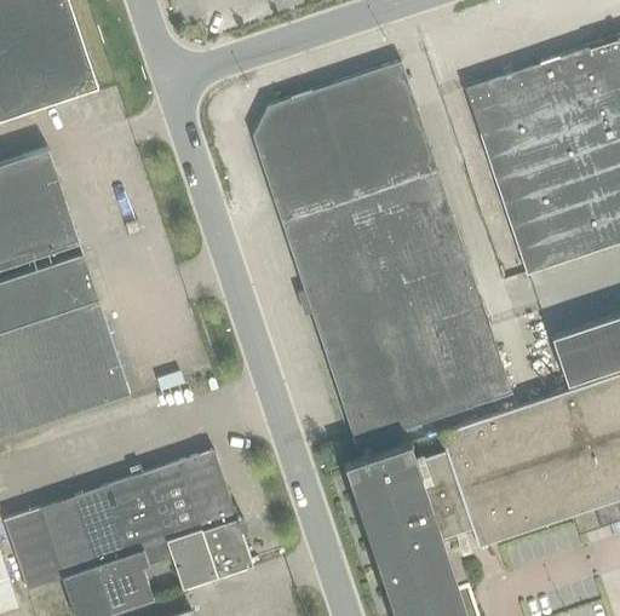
[(0,0),(0,126),(98,95),(67,0),(0,0)]
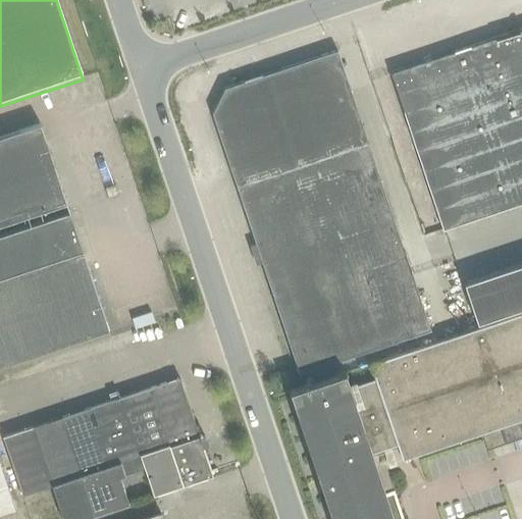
[(412,140),(429,194),(422,196),(427,211),(434,208),(442,232),(521,205),(521,32),(517,34),(516,34),(515,34),(516,35),(508,38),(508,36),(507,37),(502,39),(500,36),(483,41),(485,45),(457,54),(456,50),(447,53),(448,56),(446,56),(447,58),(439,60),(439,59),(438,59),(438,60),(390,75),(412,140)]
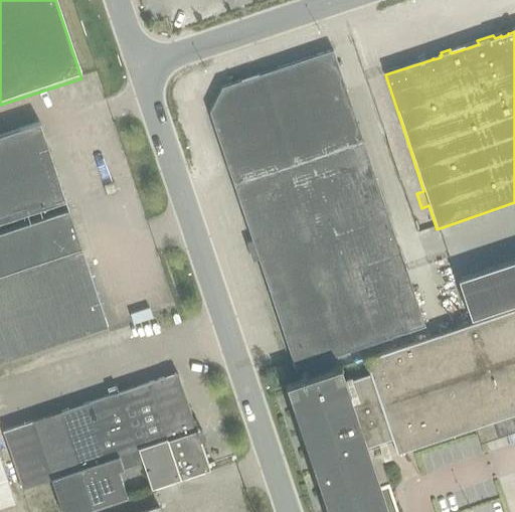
[(208,115),(292,362),(295,372),(424,328),(331,52),(312,58),(220,90),(208,115)]
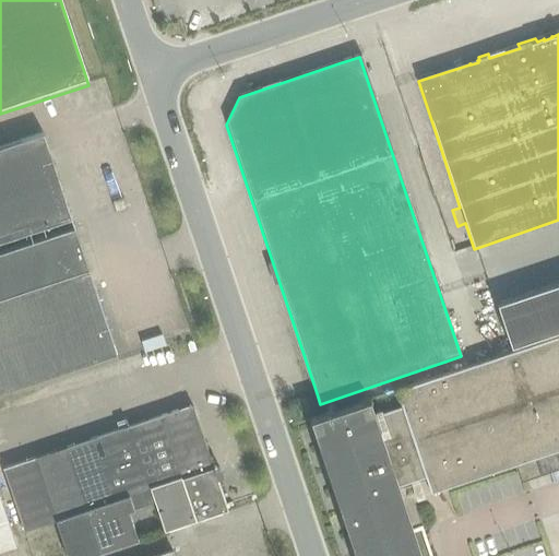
[(1,149),(0,149),(0,244),(15,239),(71,221),(49,155),(47,150),(43,135),(1,149)]
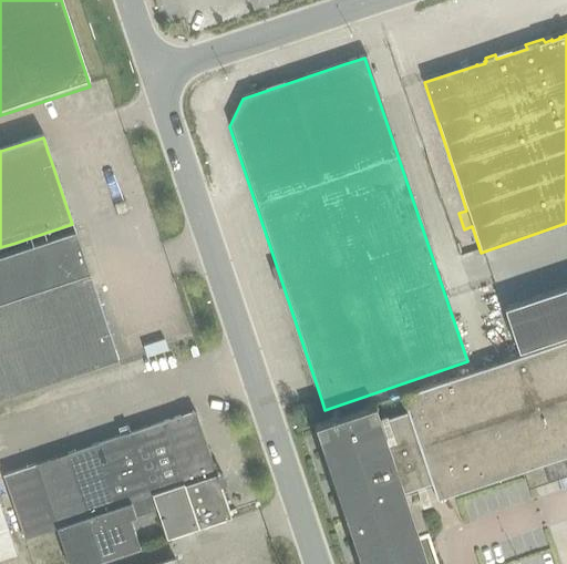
[(114,208),(115,209),(117,218),(129,215),(125,204),(114,208)]
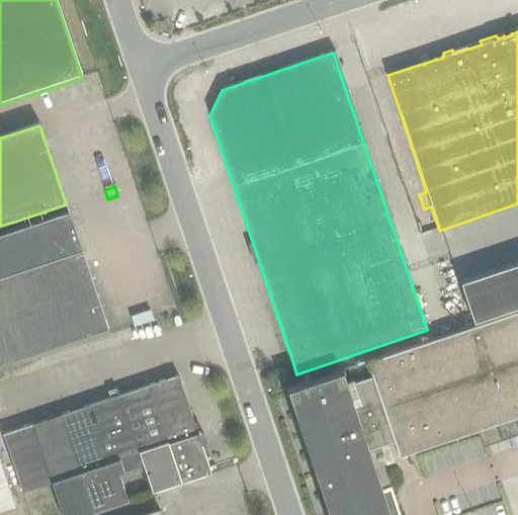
[(0,365),(107,330),(94,289),(87,269),(70,216),(69,212),(18,230),(0,236),(0,365)]
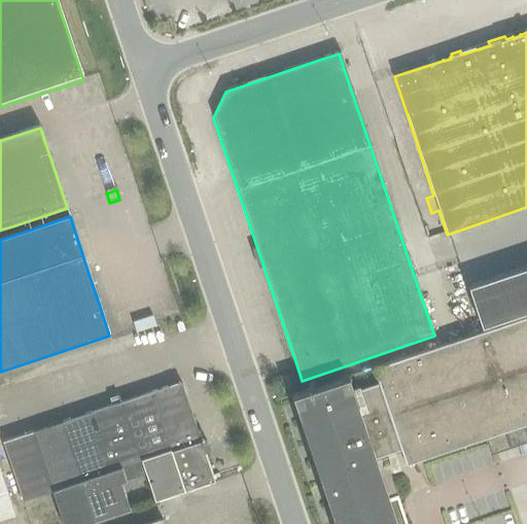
[(526,271),(526,270),(506,277),(520,315),(526,313),(526,271)]
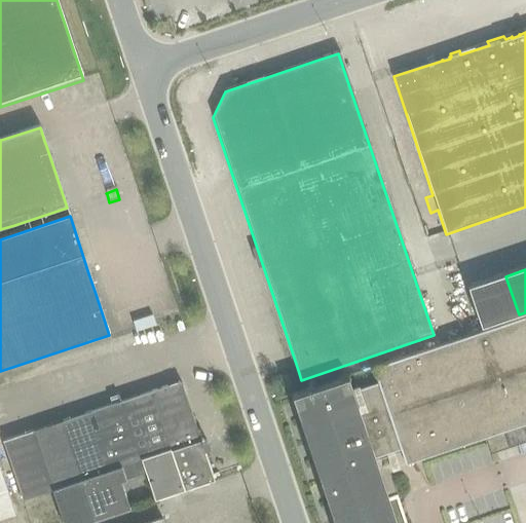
[(505,276),(487,283),(499,322),(519,314),(505,276)]
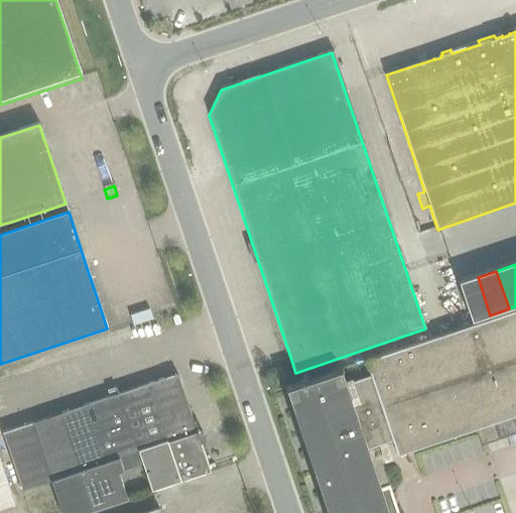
[(478,277),(459,283),(471,322),(490,315),(478,277)]
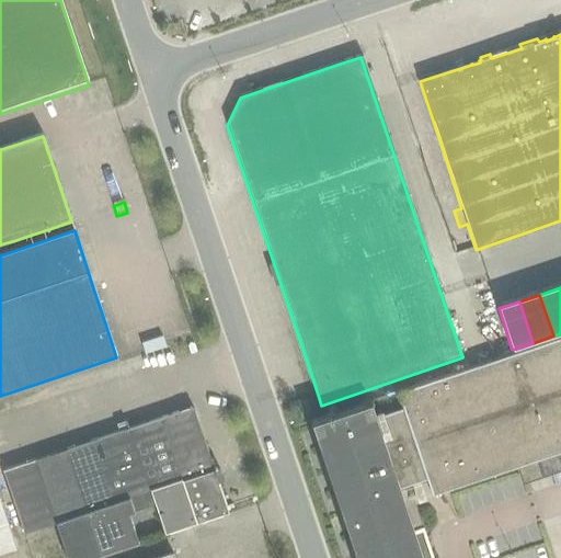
[(369,403),(310,423),(311,425),(355,557),(416,557),(411,539),(410,536),(400,508),(395,492),(425,482),(431,498),(441,494),(556,456),(560,471),(560,470),(560,339),(396,395),(401,410),(371,421),(367,407),(369,406),(369,403)]
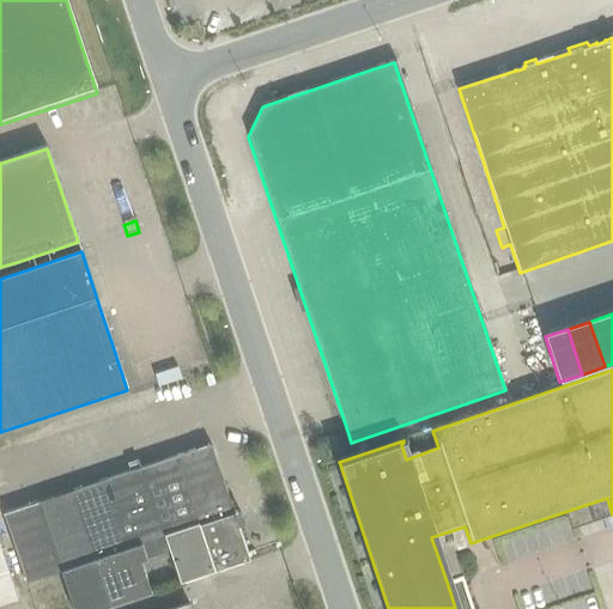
[(211,446),(176,458),(214,572),(249,561),(248,556),(246,552),(237,527),(244,525),(243,519),(241,515),(234,517),(234,515),(211,446)]
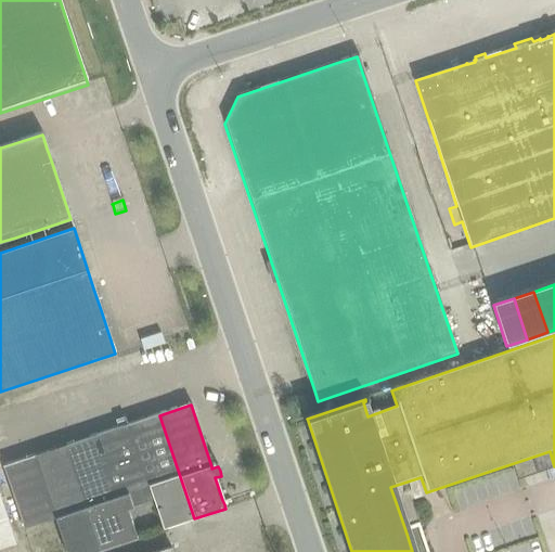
[(153,501),(163,529),(194,518),(159,415),(128,425),(153,501)]
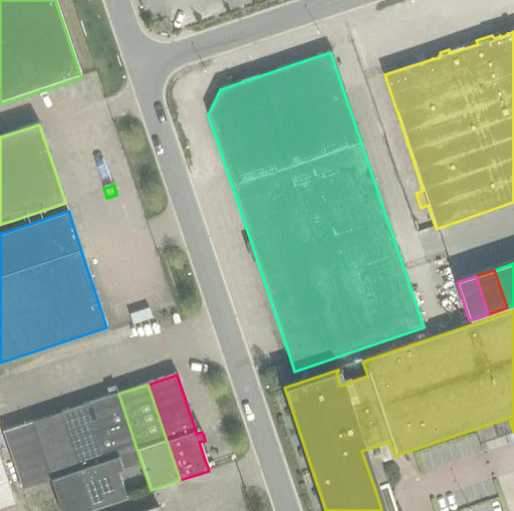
[(93,509),(127,497),(118,472),(142,464),(118,394),(61,414),(93,509)]
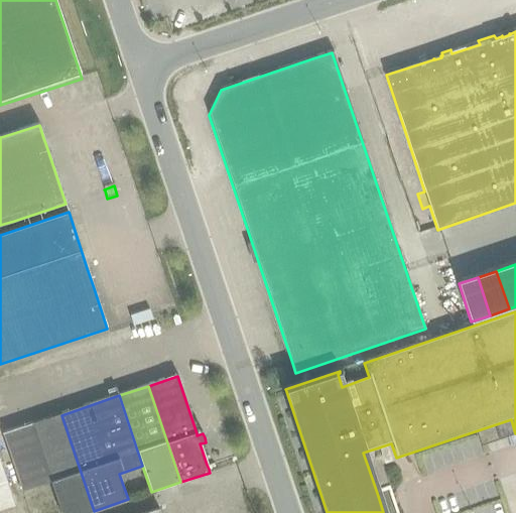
[(90,512),(94,511),(61,415),(32,424),(51,483),(60,512),(90,512)]
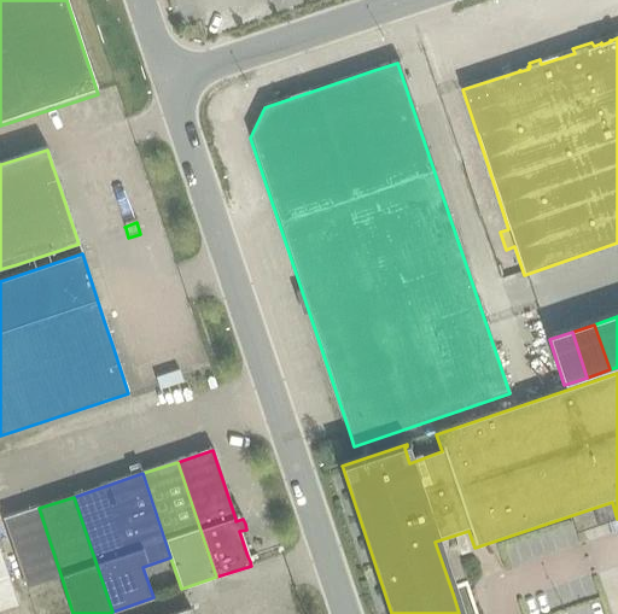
[(62,578),(39,508),(4,520),(27,589),(62,578)]
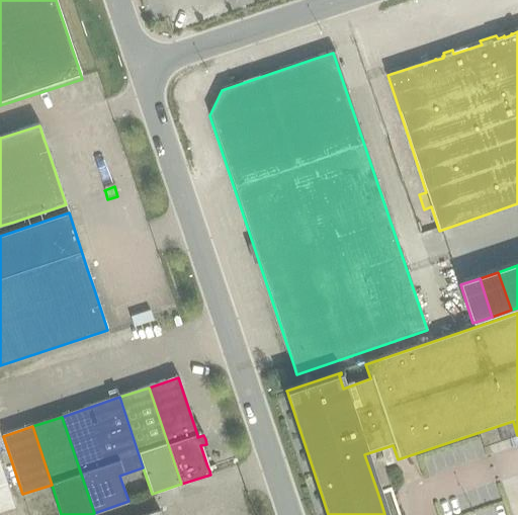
[(160,514),(160,512),(153,514),(0,514),(14,510),(8,490),(0,466),(0,514),(160,514)]
